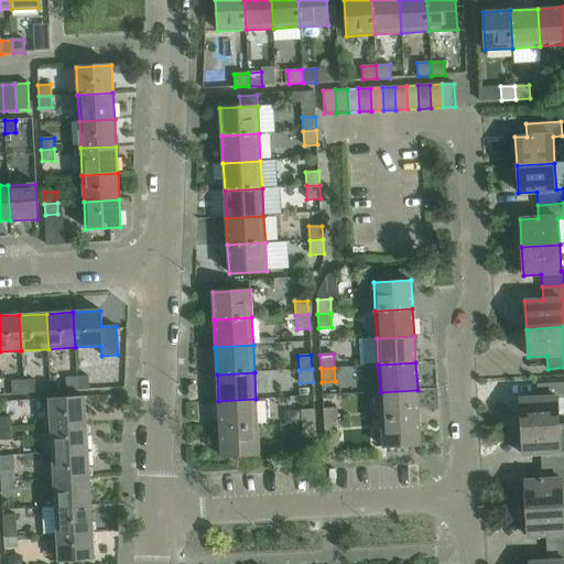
[(88,377),(77,378),(77,390),(89,390),(88,377)]
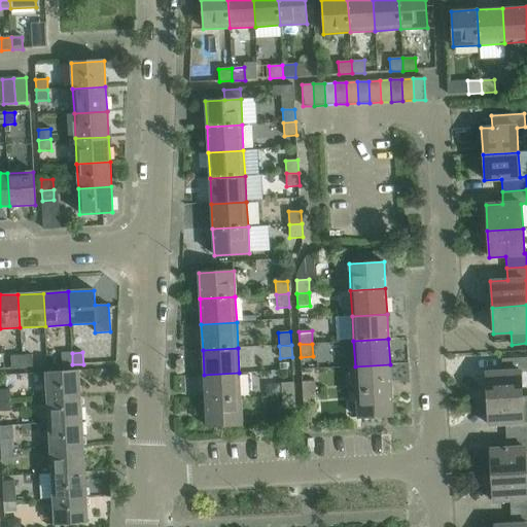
[(72,364),(72,353),(61,353),(62,365),(72,364)]
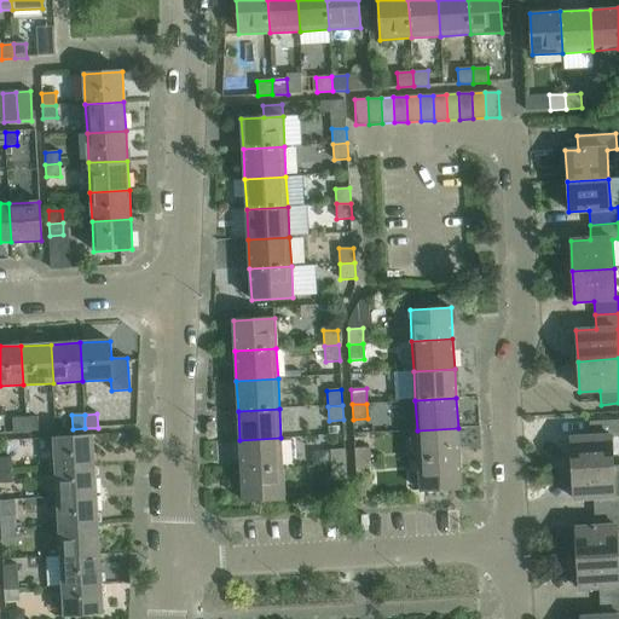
[(27,432),(25,417),(13,418),(13,433),(27,432)]
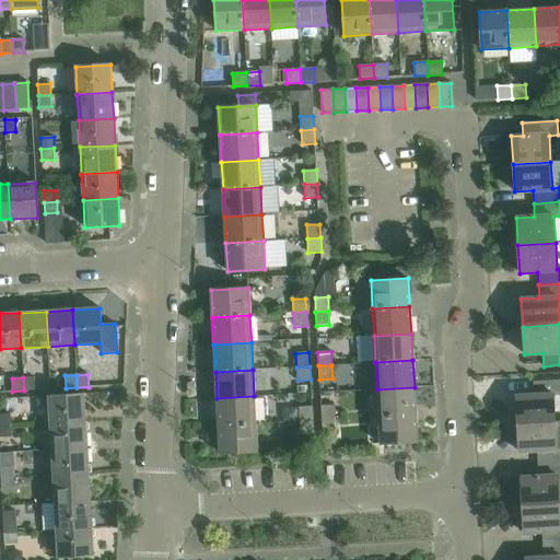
[(34,377),(23,377),(24,391),(35,389),(34,377)]
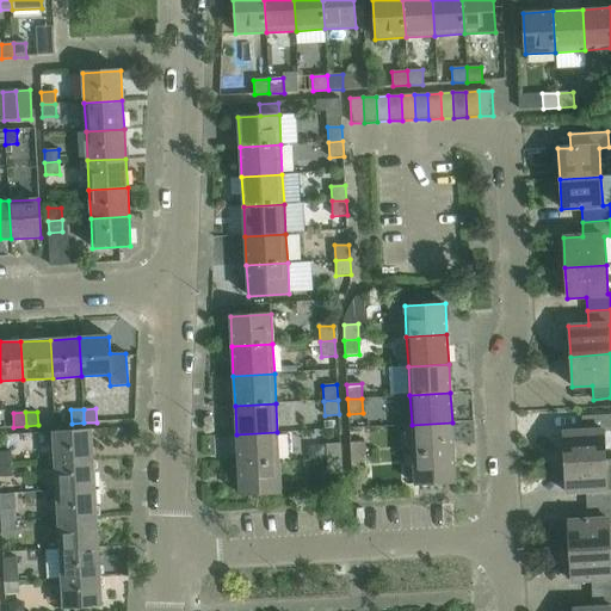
[(582,431),(563,432),(565,463),(605,461),(604,431),(610,431),(610,414),(582,417),(582,431)]
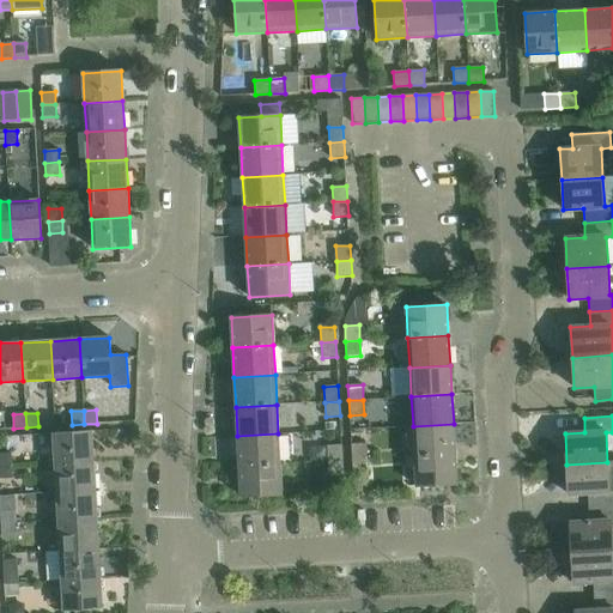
[(454,424),(413,426),(414,456),(455,454),(454,424)]
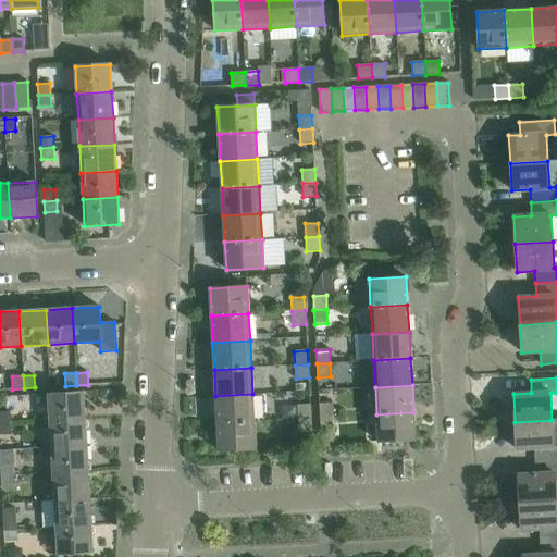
[(48,394),(50,421),(85,419),(84,392),(48,394)]
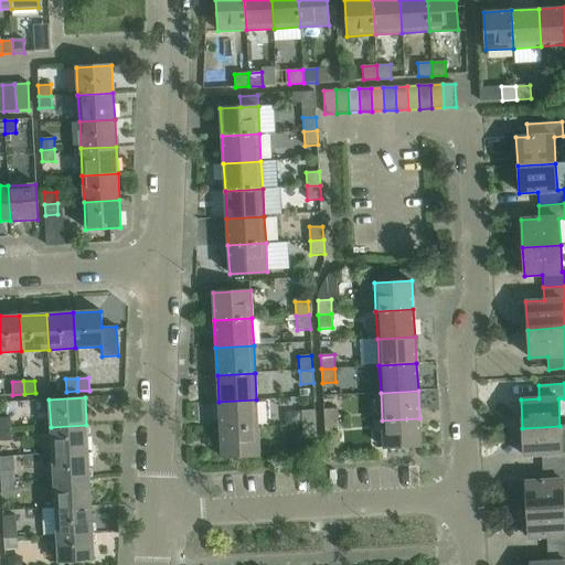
[(256,400),(219,402),(221,429),(258,427),(256,400)]
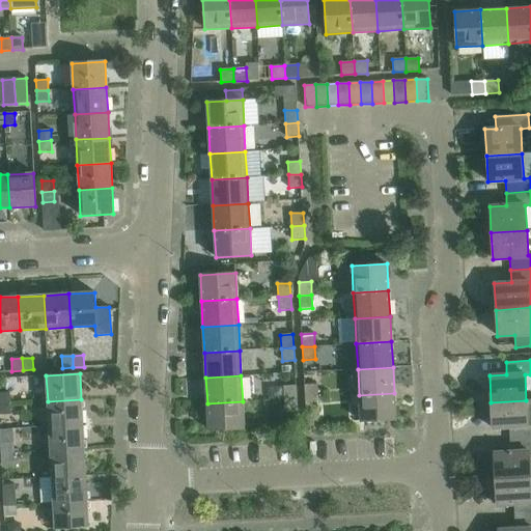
[(304,385),(305,398),(317,397),(316,384),(304,385)]
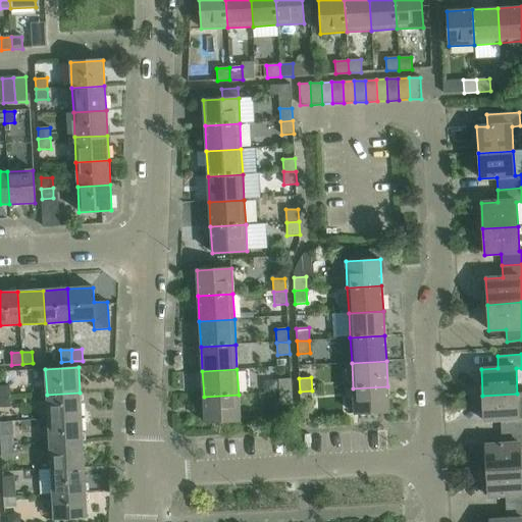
[(278,379),(279,393),(292,392),(291,379),(278,379)]
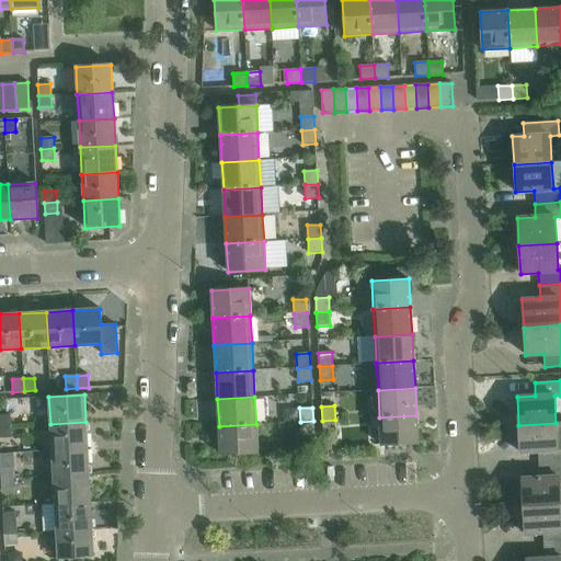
[(0,415),(0,426),(11,426),(10,415),(0,415)]
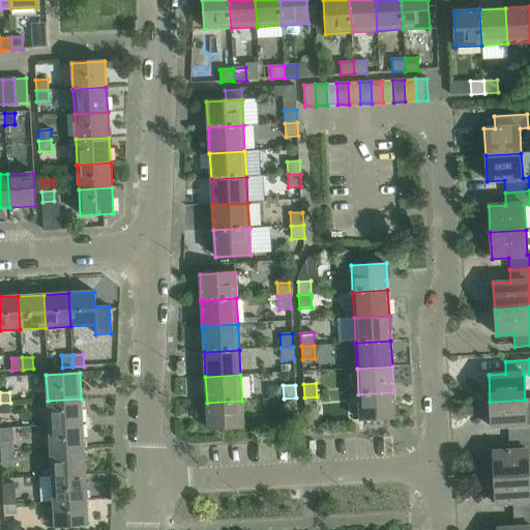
[(393,392),(358,394),(360,420),(395,418),(393,392)]
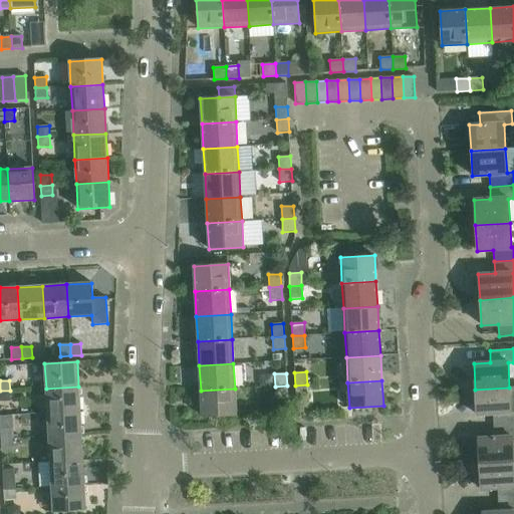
[(307,384),(295,386),(296,398),(308,398),(307,384)]
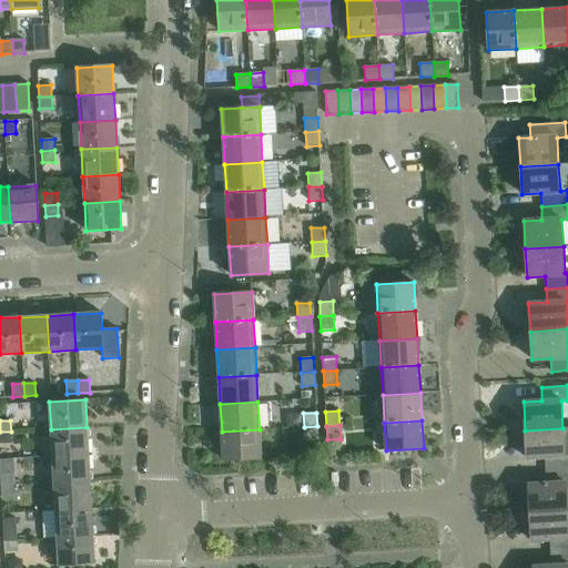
[(317,426),(304,427),(304,442),(318,440),(317,426)]
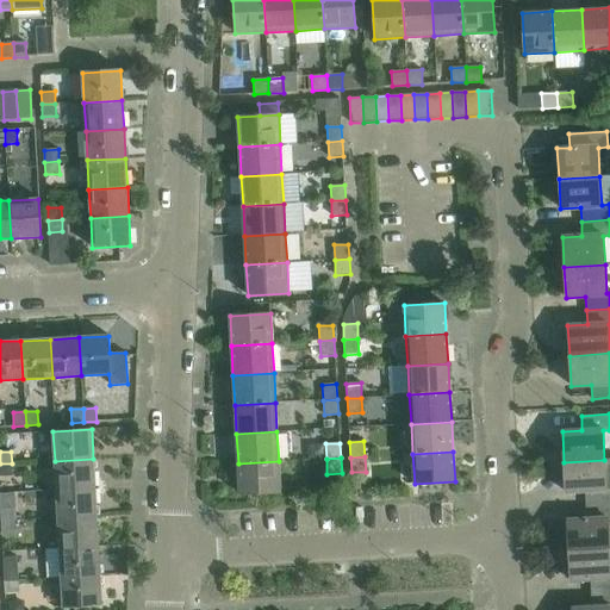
[(93,459),(55,461),(56,490),(94,489),(93,459)]
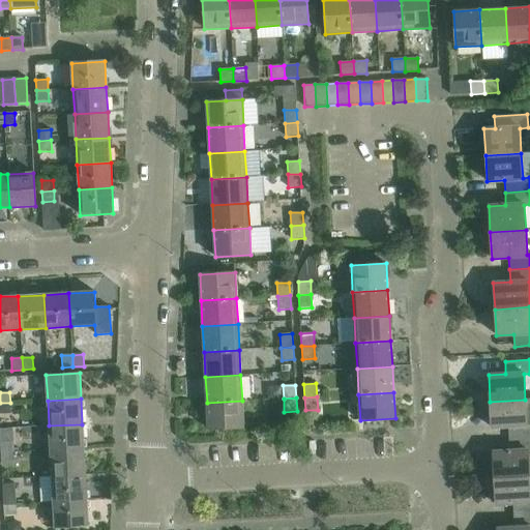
[(525,400),(490,402),(491,428),(508,427),(509,439),(529,437),(529,423),(527,424),(525,400)]
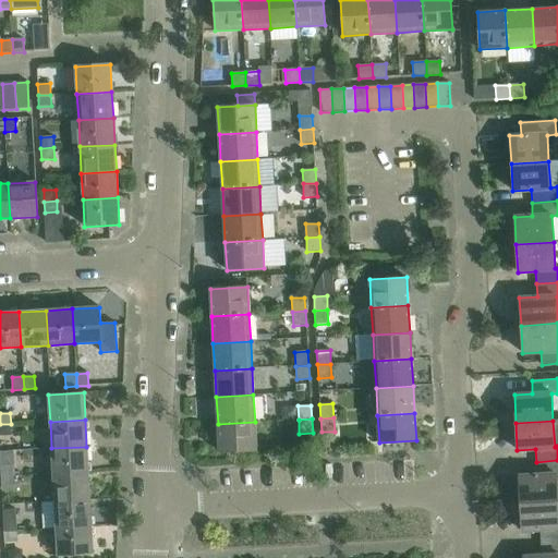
[(255,422),(218,424),(219,452),(256,449),(255,422)]
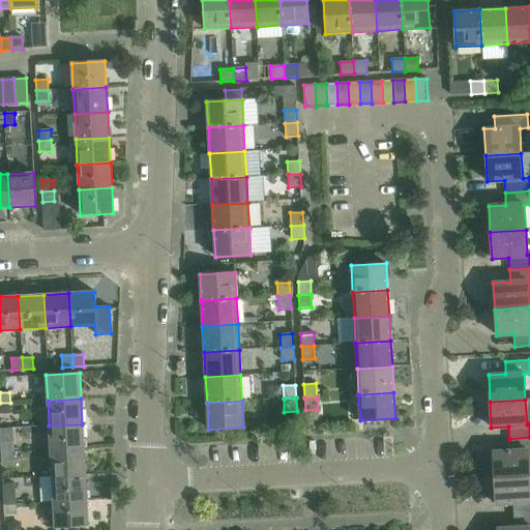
[(10,403),(0,403),(0,413),(10,413),(10,403)]
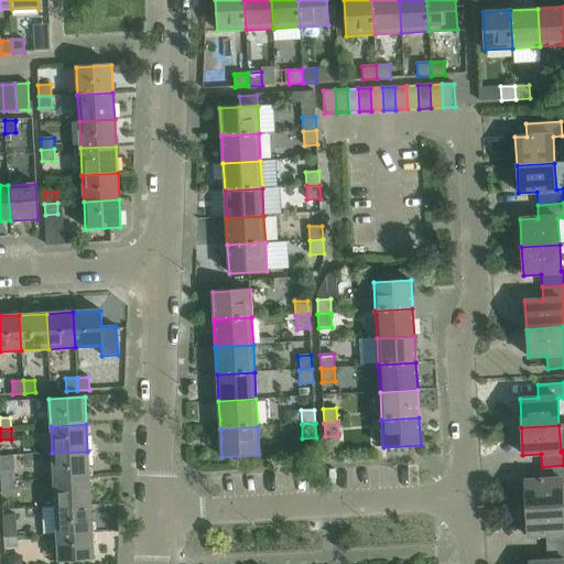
[(87,452),(52,453),(54,480),(89,478),(87,452)]
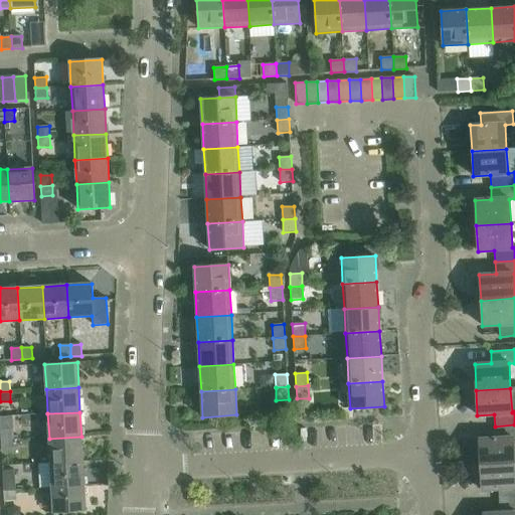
[(479,440),(480,465),(514,463),(513,439),(514,438),(514,424),(495,426),(496,439),(479,440)]
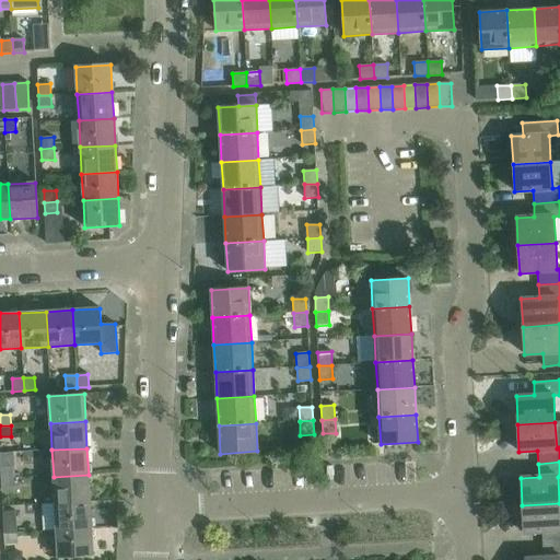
[(0,468),(1,480),(13,479),(13,468),(0,468)]
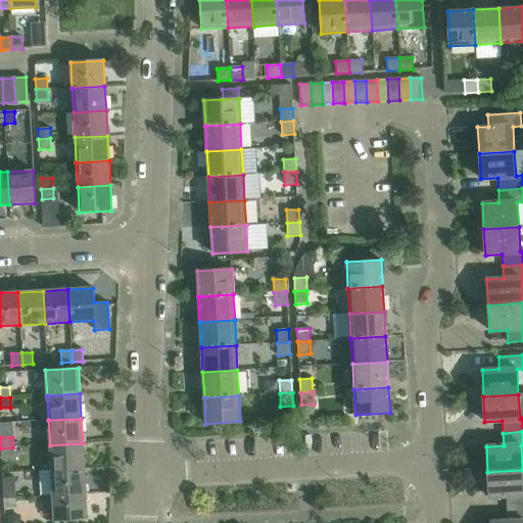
[(83,443),(50,445),(51,470),(84,468),(83,443)]
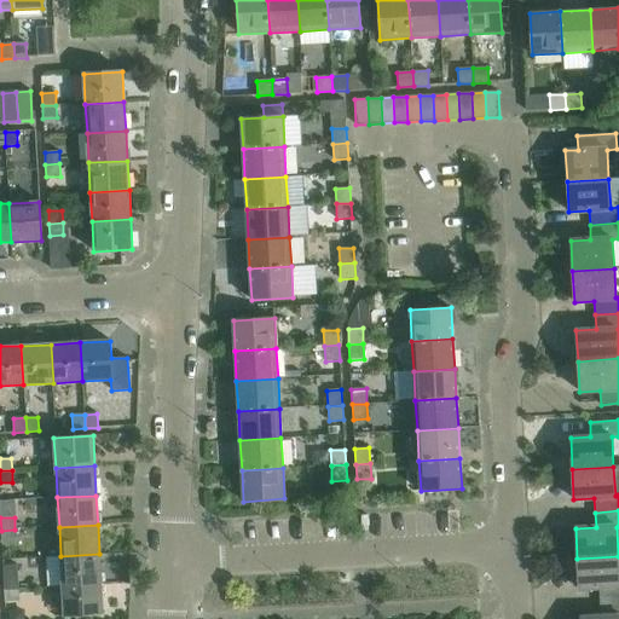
[(15,530),(1,531),(1,543),(16,542),(15,530)]
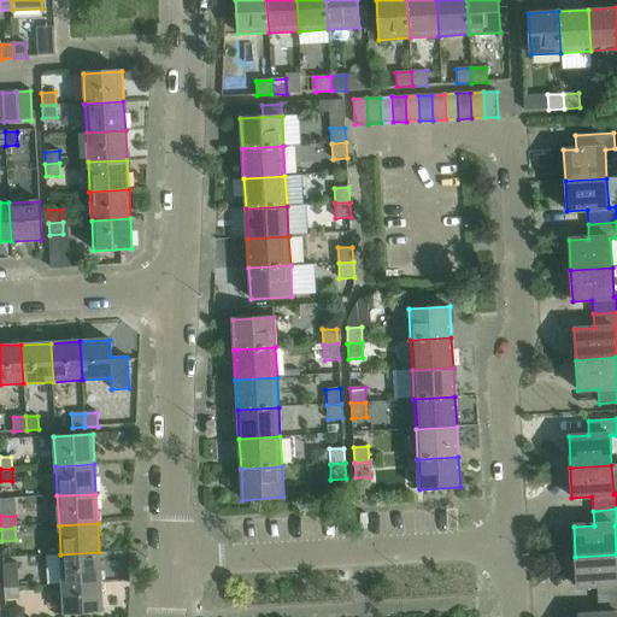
[(99,552),(60,554),(63,585),(101,582),(99,552)]
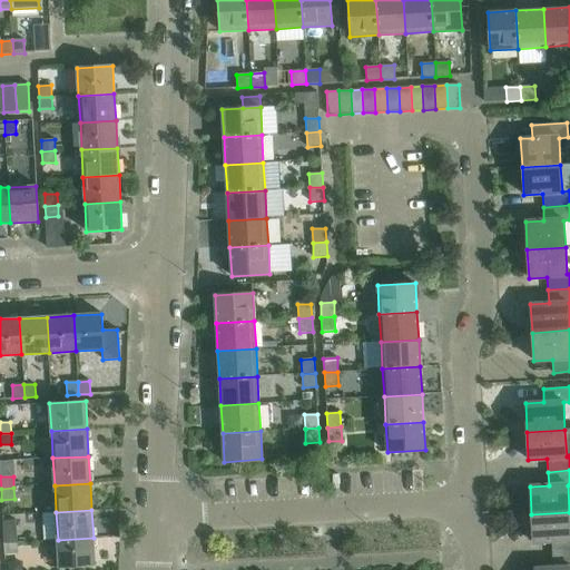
[(569,519),(569,512),(531,514),(533,542),(551,541),(552,554),(569,553),(569,519)]
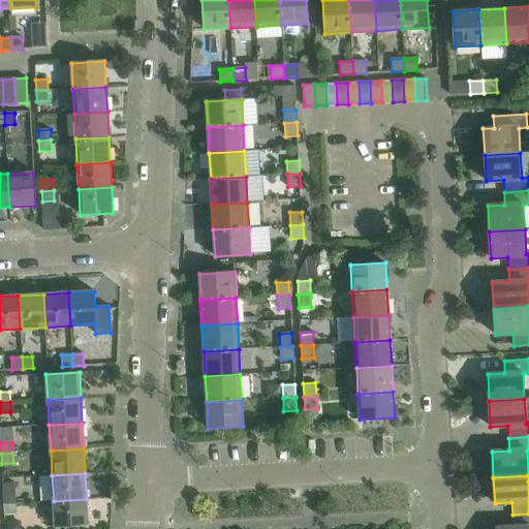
[(3,493),(4,504),(16,503),(16,493),(3,493)]
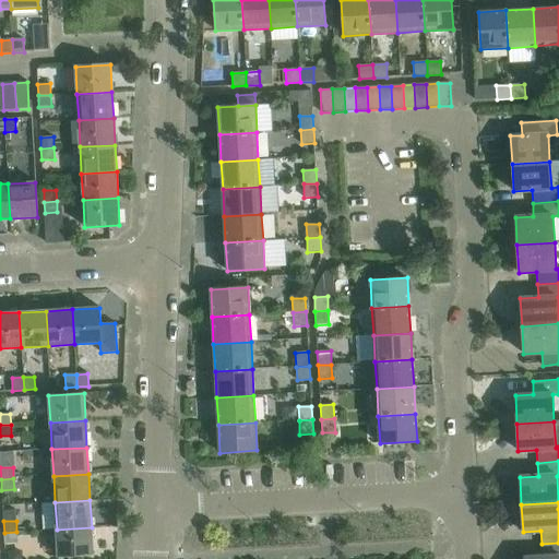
[(92,527),(57,530),(58,557),(93,555),(92,527)]
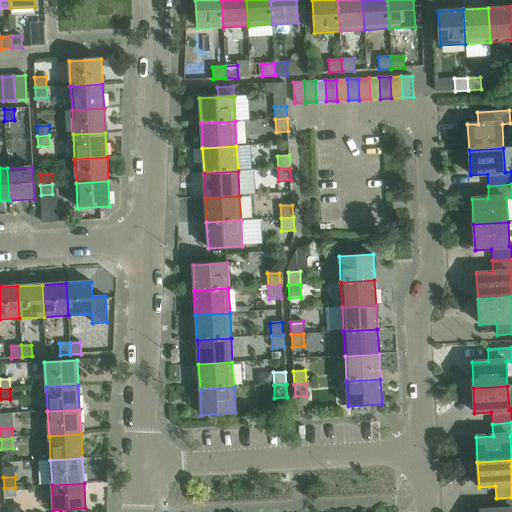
[(15,487),(4,488),(4,498),(16,497),(15,487)]
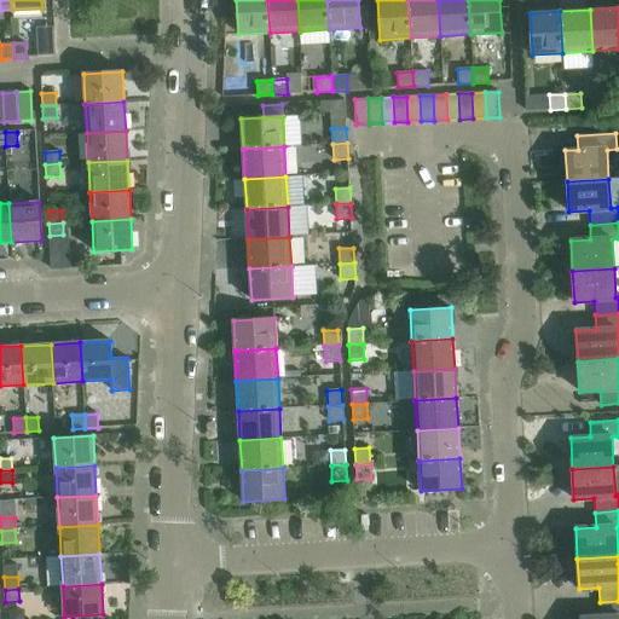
[(580,618),(618,618),(618,601),(600,602),(601,617),(580,618)]
